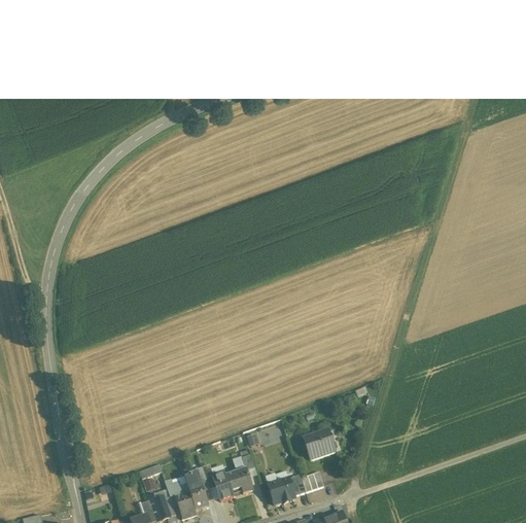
[(327,426),(307,433),(311,444),(308,444),(313,457),(335,450),(335,449),(332,450),(324,428),(327,427),(327,426)]
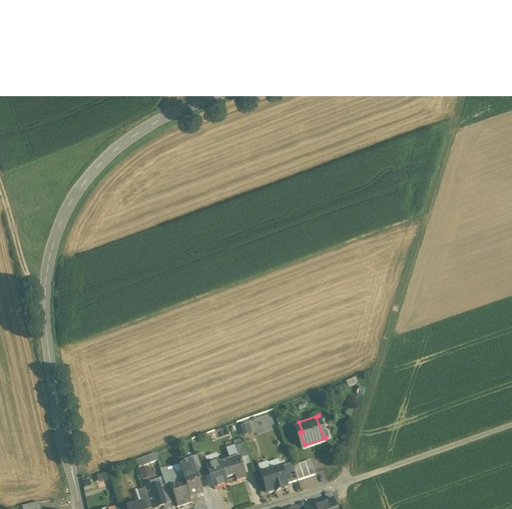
[(239,423),(243,433),(251,430),(247,420),(239,423)]
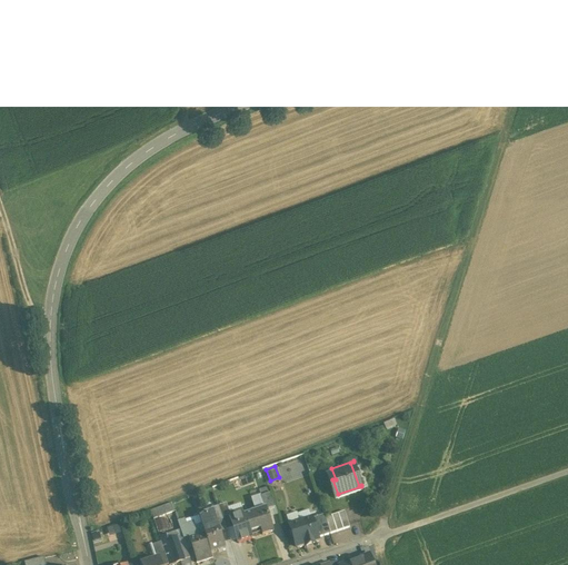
[(269,488),(260,492),(263,503),(266,502),(267,506),(273,504),(269,488)]
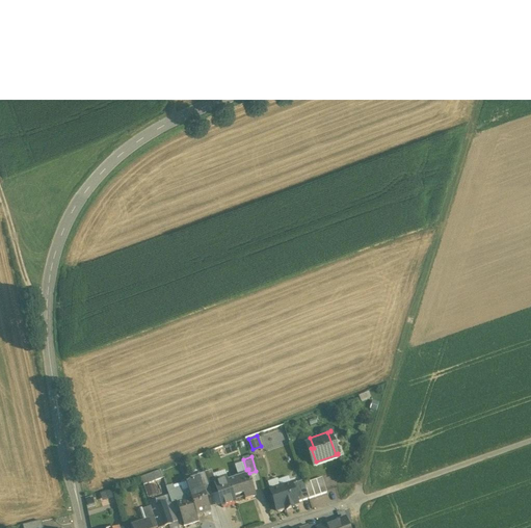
[(139,474),(141,480),(161,474),(159,466),(139,474)]
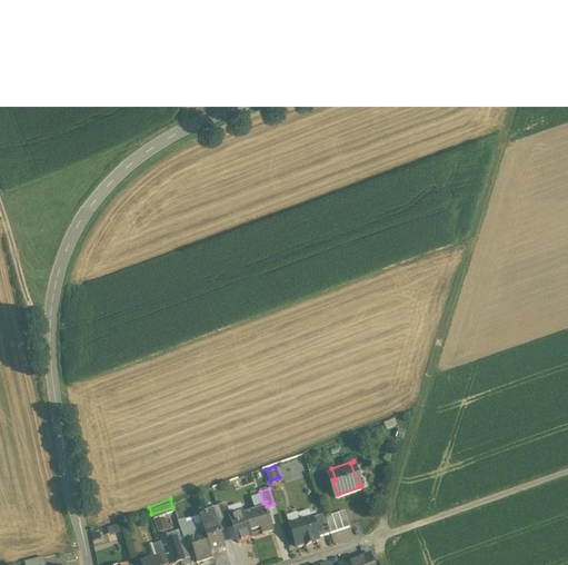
[(225,525),(232,522),(227,507),(225,498),(217,501),(218,503),(222,516),(225,525)]
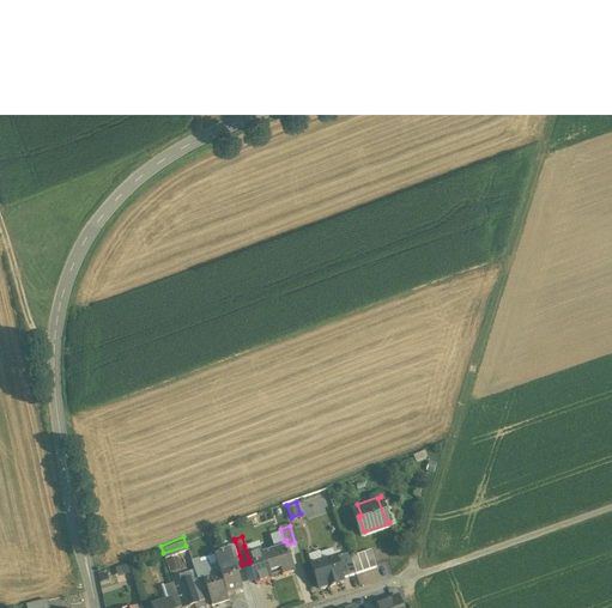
[(284,541),(261,548),(268,569),(282,564),(284,571),(295,567),(288,545),(286,540),(284,541)]
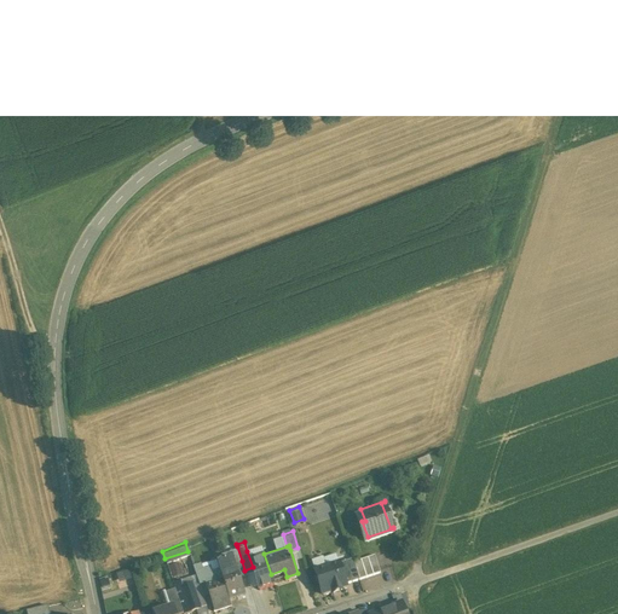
[(237,546),(229,549),(231,555),(235,563),(242,561),(237,546)]
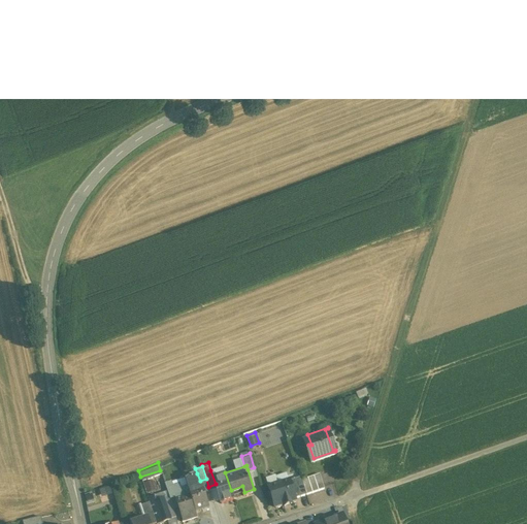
[(231,490),(225,472),(223,466),(210,470),(216,484),(221,499),(232,495),(231,490)]
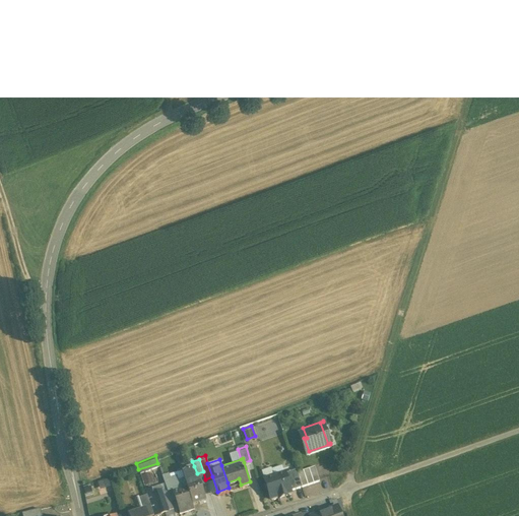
[(314,464),(296,469),(301,484),(318,478),(314,464)]
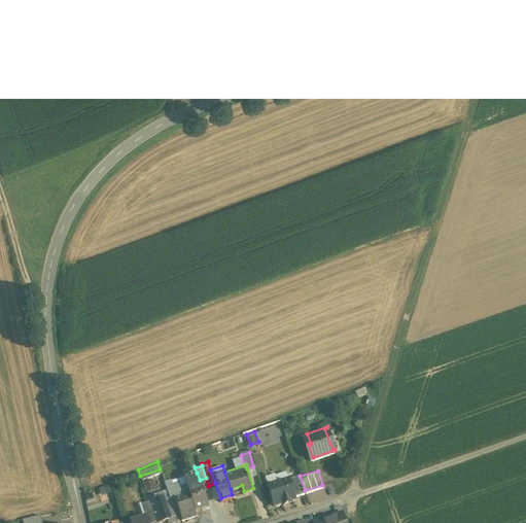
[(197,473),(191,475),(190,472),(189,472),(190,475),(189,475),(189,476),(184,477),(185,481),(187,486),(200,482),(200,480),(197,473)]
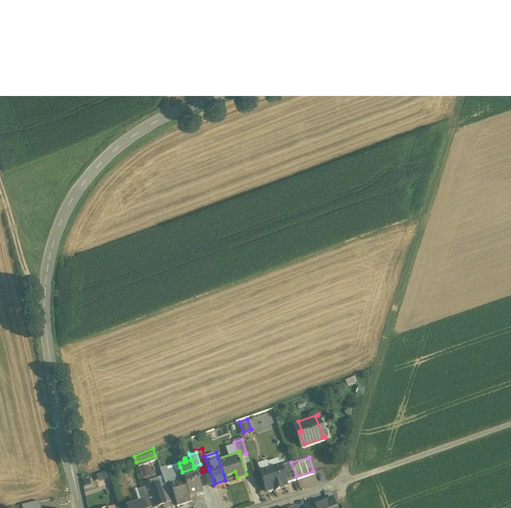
[(291,460),(279,463),(285,480),(296,476),(291,462),(291,460)]
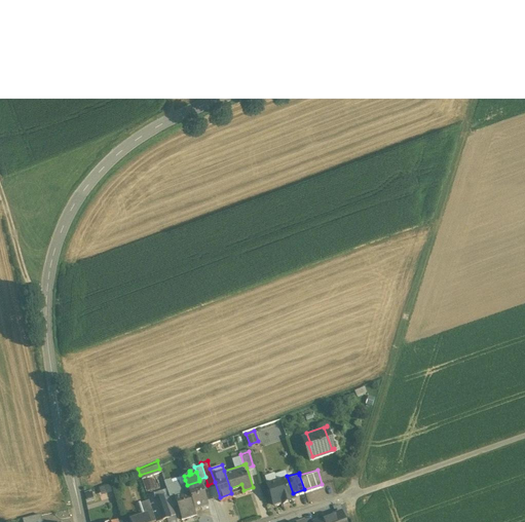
[(143,478),(146,487),(153,484),(150,475),(143,478)]
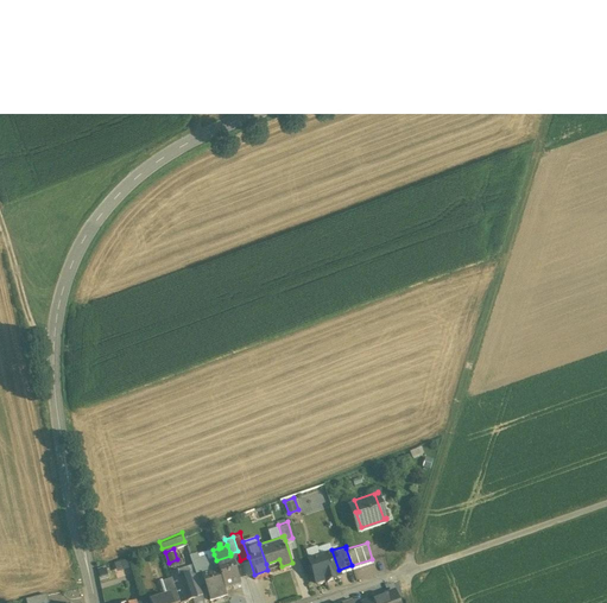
[(201,572),(216,566),(217,566),(216,560),(214,554),(207,557),(204,551),(197,553),(195,548),(188,551),(191,560),(194,566),(195,570),(200,569),(201,572)]
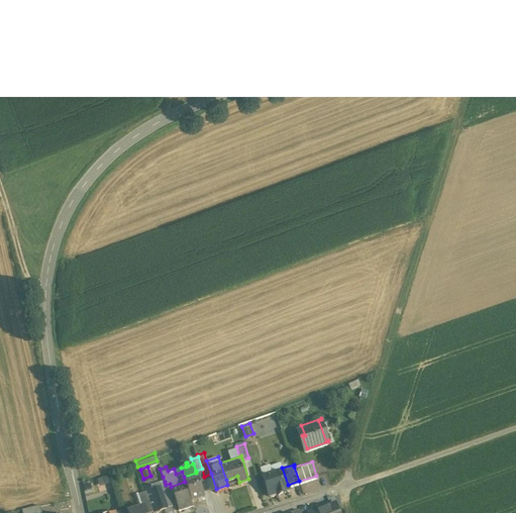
[(282,468),(262,475),(263,478),(262,480),(263,484),(266,485),(269,494),(277,491),(277,492),(285,490),(284,488),(288,487),(288,485),(282,468)]
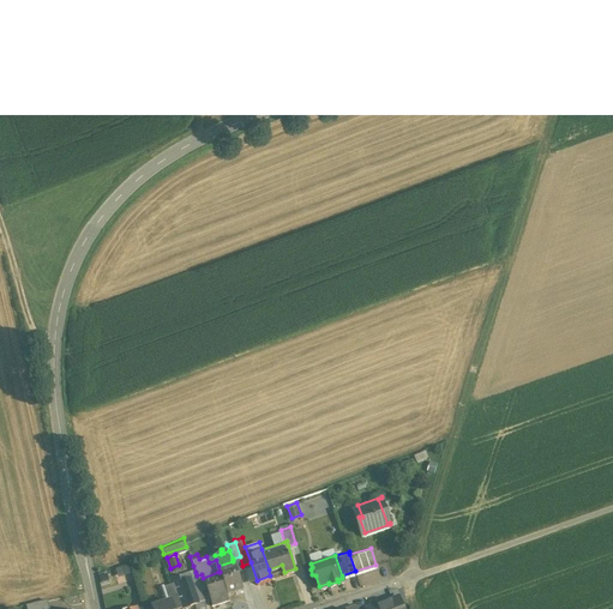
[(241,585),(233,561),(218,566),(220,572),(226,590),(241,585)]
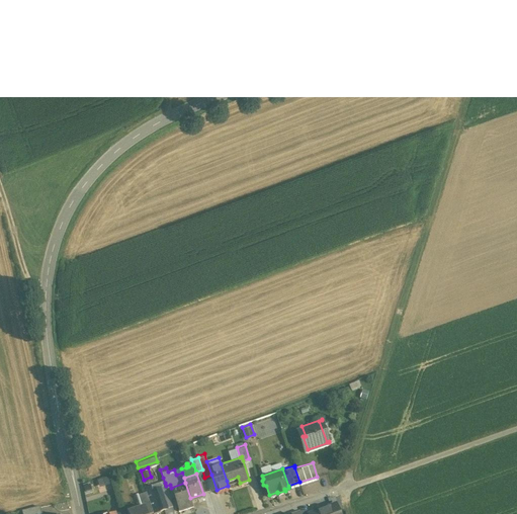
[(163,478),(144,484),(146,490),(145,490),(152,510),(157,508),(158,509),(167,506),(159,485),(165,483),(163,478)]
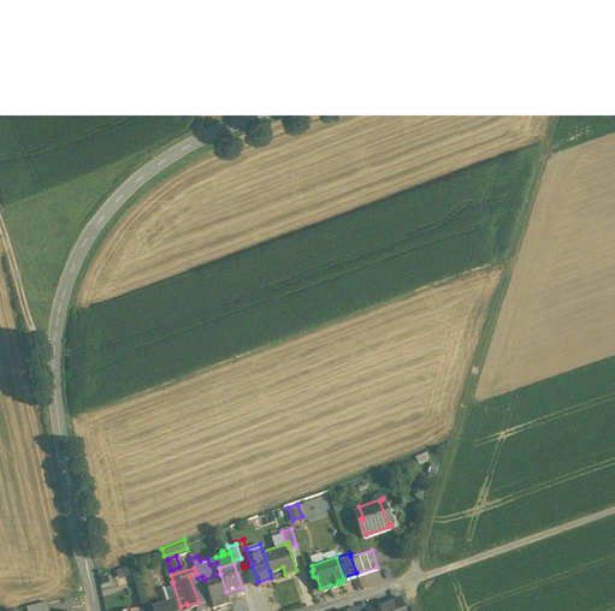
[(219,574),(203,580),(210,598),(225,592),(219,574)]
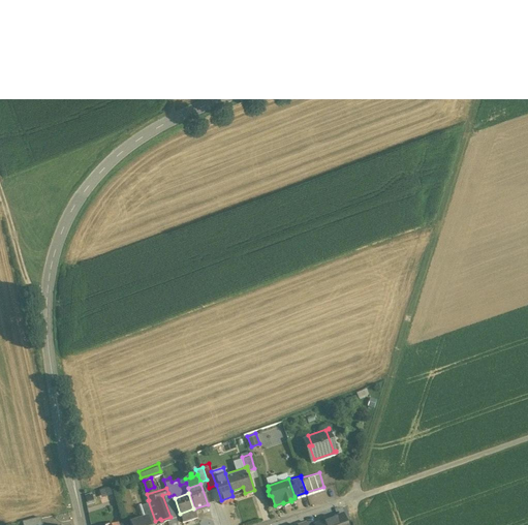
[(155,521),(148,500),(140,503),(145,517),(147,517),(150,523),(155,521)]
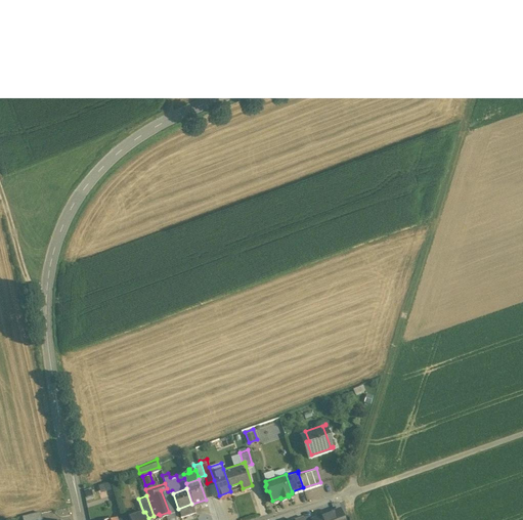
[(343,519),(339,508),(331,511),(312,518),(311,519),(343,519)]
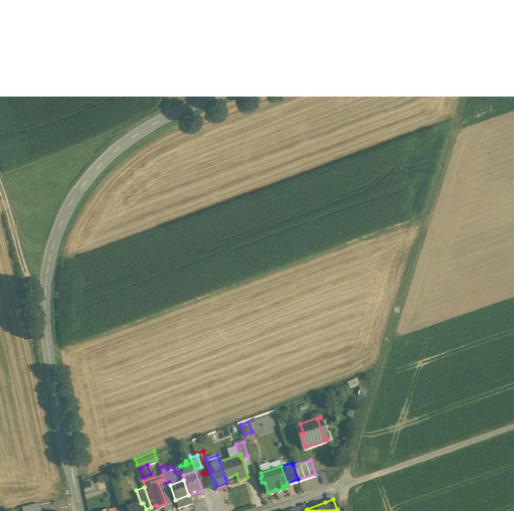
[(39,501),(21,505),(22,510),(30,510),(40,509),(39,501)]
